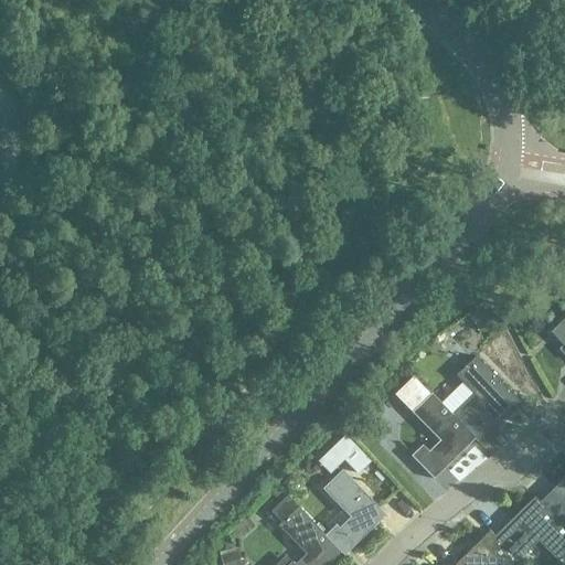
[(487,323),(478,311),(470,318),(479,330),(487,323)]
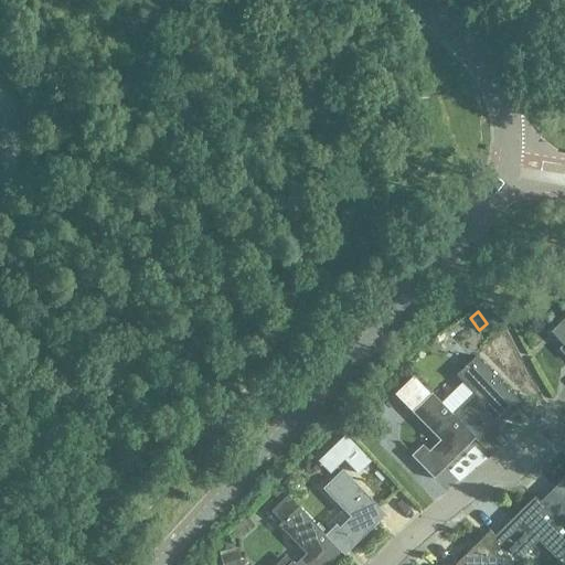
[(564,319),(550,334),(563,347),(558,351),(564,358),(564,319)]
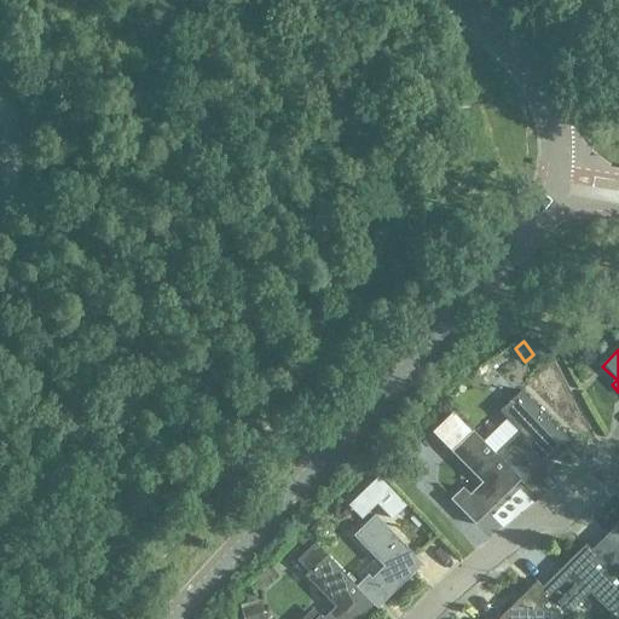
[(520,391),(499,411),(520,432),(495,456),(520,482),(524,485),(570,441),(520,391)]
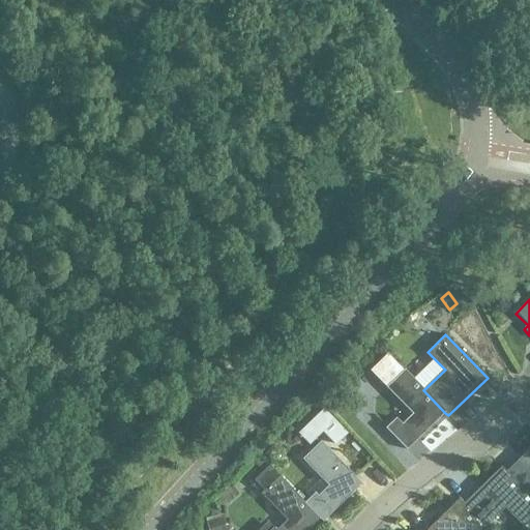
[(387,354),(371,371),(386,387),(403,371),(387,354)]
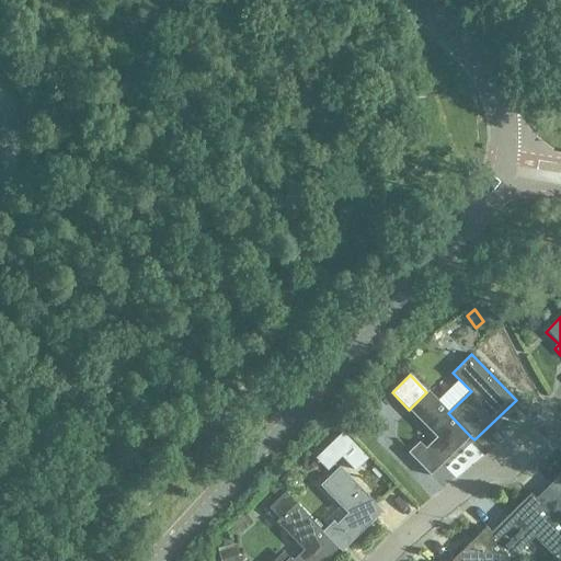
[(448,413),(427,391),(426,392),(409,410),(408,410),(436,439),(425,449),(419,444),(408,454),(431,477),(471,437),(448,413)]
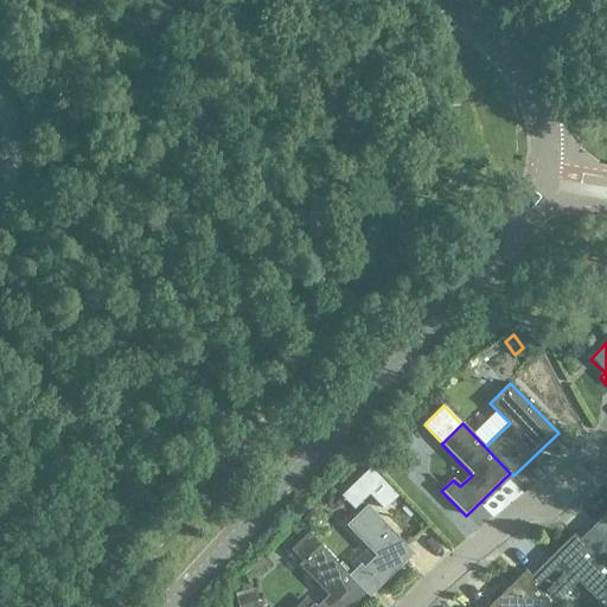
[(370,470),(358,483),(370,496),(384,510),(397,497),(370,470)]
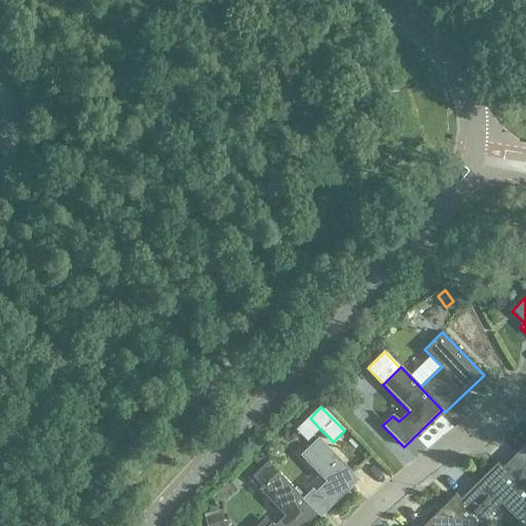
[(302,499),(317,516),(321,519),(360,481),(318,439),(300,456),(326,483),(315,492),(312,490),(302,499)]
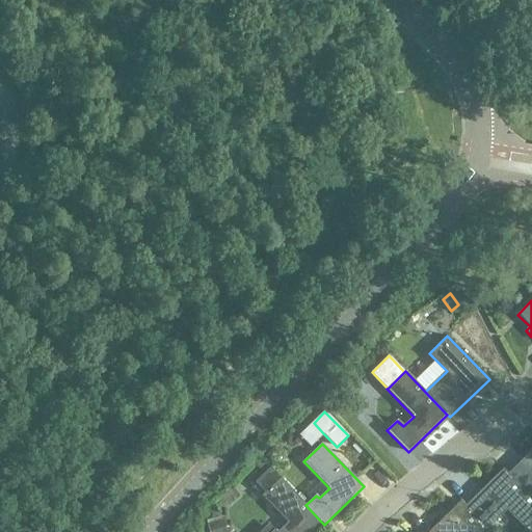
[(531,451),(508,475),(529,496),(531,493),(531,451)]
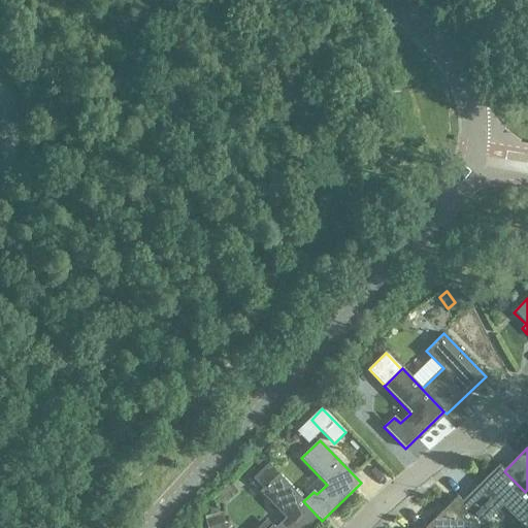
[(303,501),(277,474),(267,464),(252,480),(262,490),(259,492),(285,519),(275,527),(273,527),(272,526),(270,527),(308,527),(319,518),(303,501)]
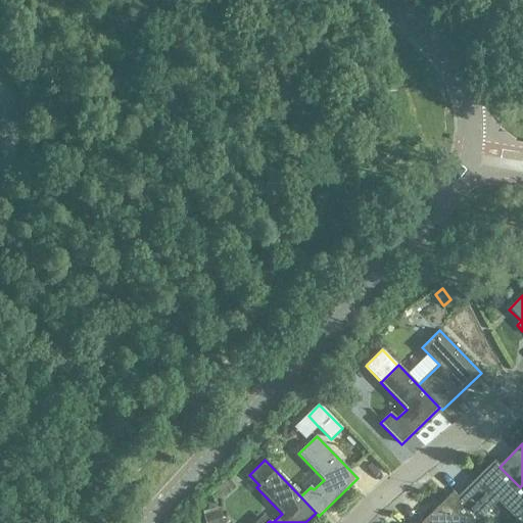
[(494,462),(457,498),(474,518),(484,508),(481,505),(491,494),(518,521),(522,516),(522,490),(520,487),(500,467),(494,462)]
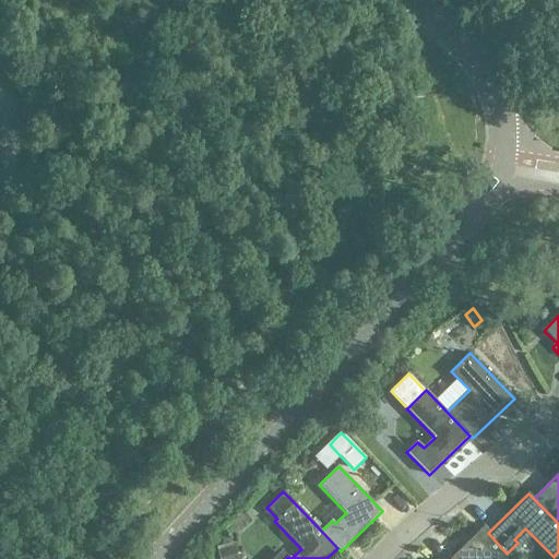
[(483,528),(451,558),(512,558),(507,554),(488,533),(483,528)]
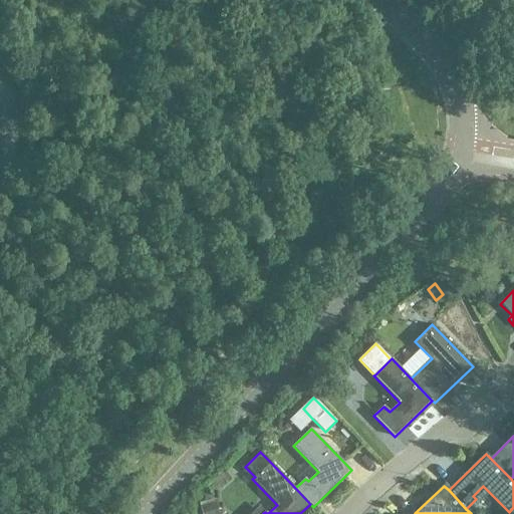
[(202,513),(215,513),(212,503),(201,507),(202,513)]
